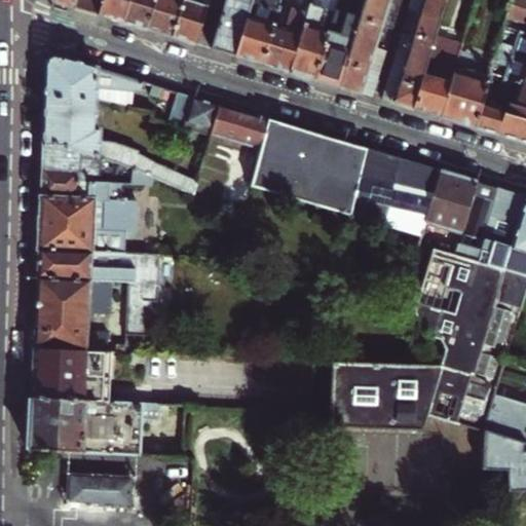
[(52,0),(55,4),(71,9),(73,0),(52,0)]
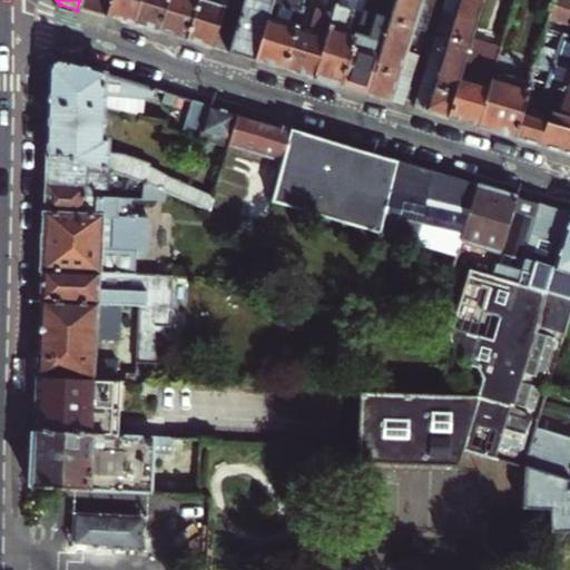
[(79,0),(77,10),(89,13),(101,17),(106,0),(79,0)]
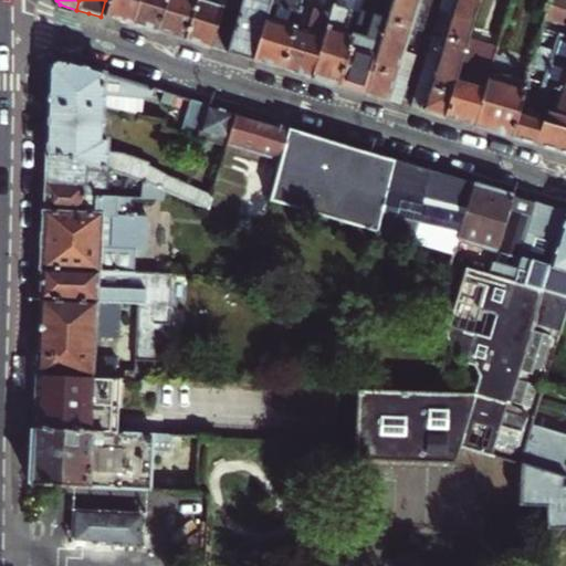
[(105,0),(101,17),(114,20),(127,24),(134,0),(105,0)]
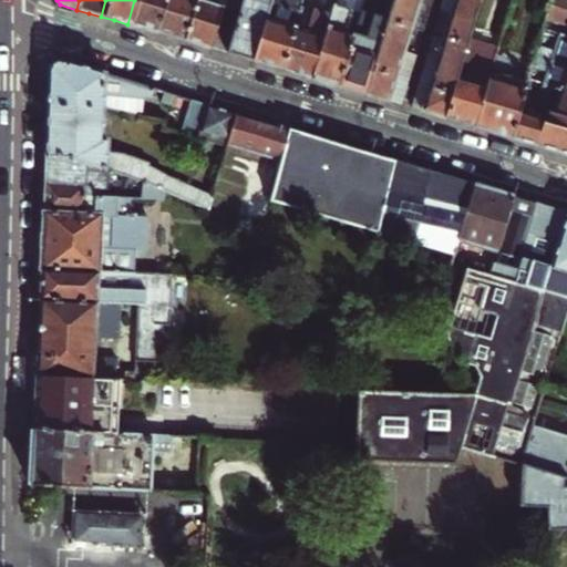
[(134,0),(127,24),(138,28),(154,32),(163,0),(134,0)]
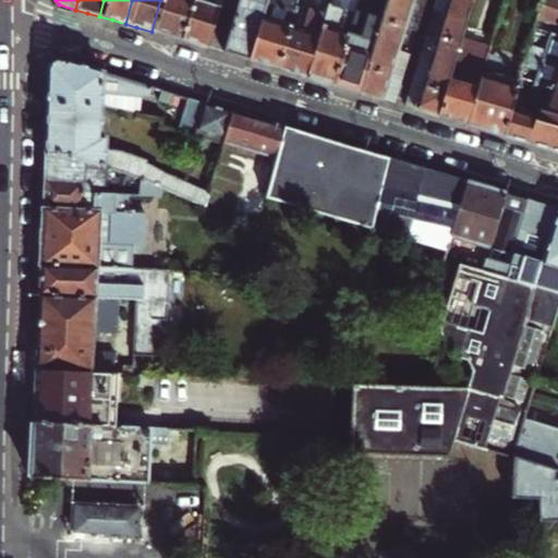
[(160,0),(152,32),(165,36),(178,39),(189,0),(160,0)]
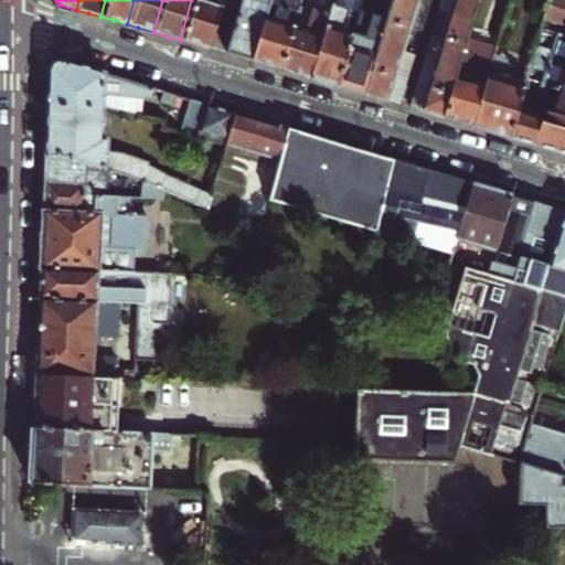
[(191,0),(180,40),(194,44),(206,48),(221,0),(191,0)]
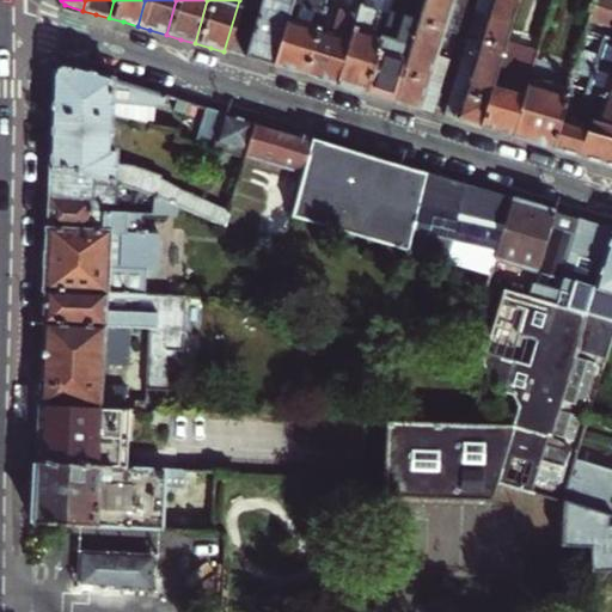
[(271,66),(289,0),(261,0),(245,59),(256,61),(271,66)]
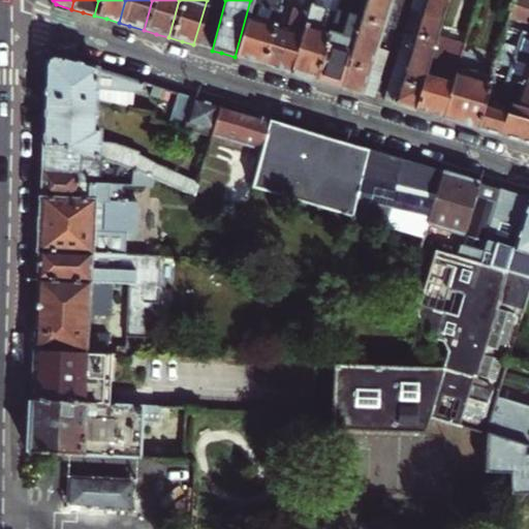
[(250,0),(235,57),(246,60),(260,64),(278,3),(279,0),(250,0)]
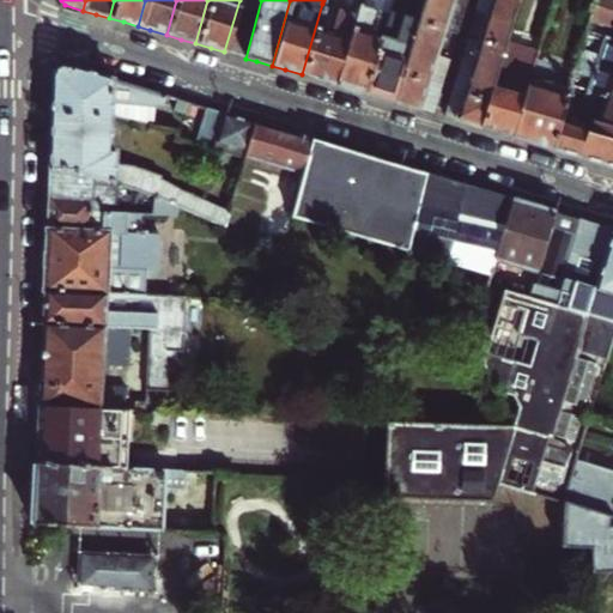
[(390,0),(387,14),(363,92),(377,96),(394,102),(402,74),(410,47),(417,20),(423,0),(390,0)]
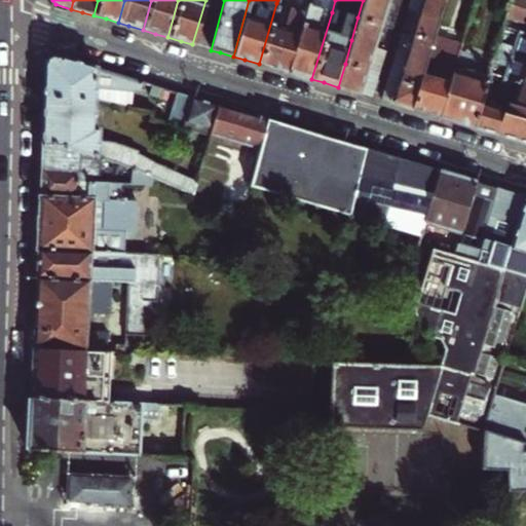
[(379,0),(363,0),(358,17),(380,24),(384,12),(387,2),(379,0)]
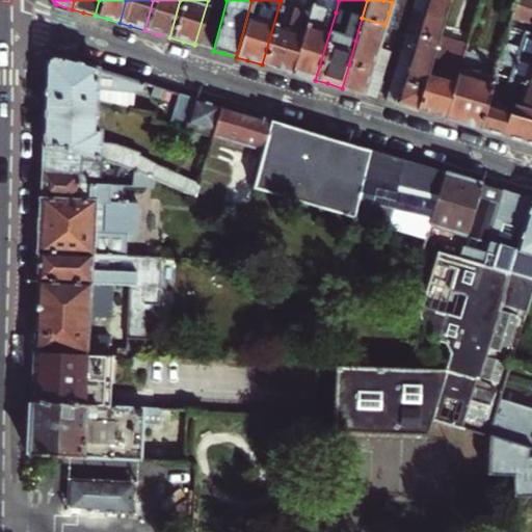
[(424,0),(421,10),(443,18),(447,0),(424,0)]
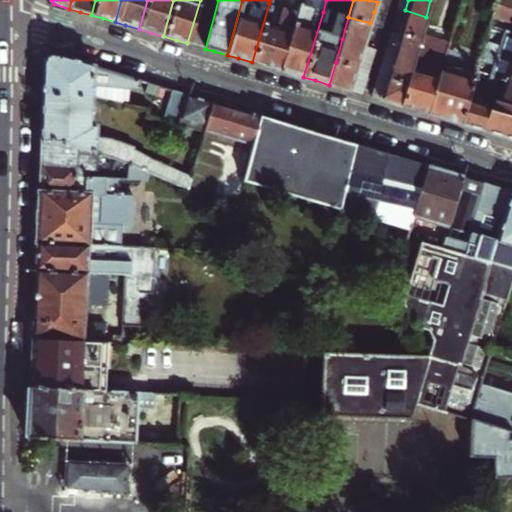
[(460,72),(441,67),(428,114),(446,119),(461,124),(470,93),(472,84),(477,68),(481,53),(483,47),(484,40),(489,24),(491,17),(495,2),(495,0),(477,0),(463,51),(463,52),(466,52),(460,72)]
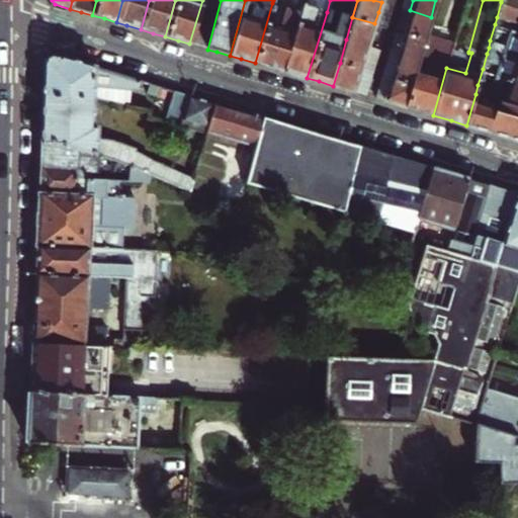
[(517,23),(517,7),(501,2),(497,17),(517,23)]
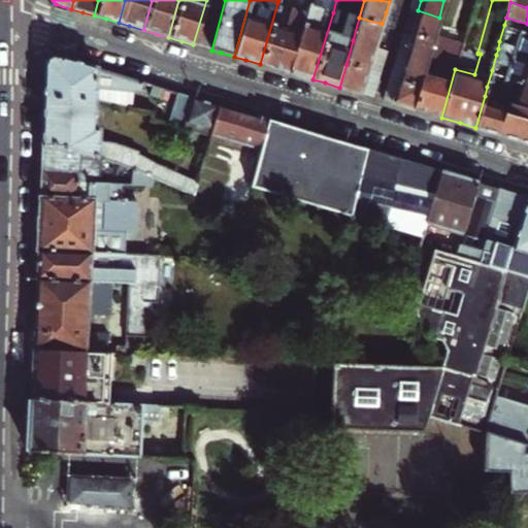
[(306,11),(277,3),(260,64),(273,68),(288,72),(306,11)]
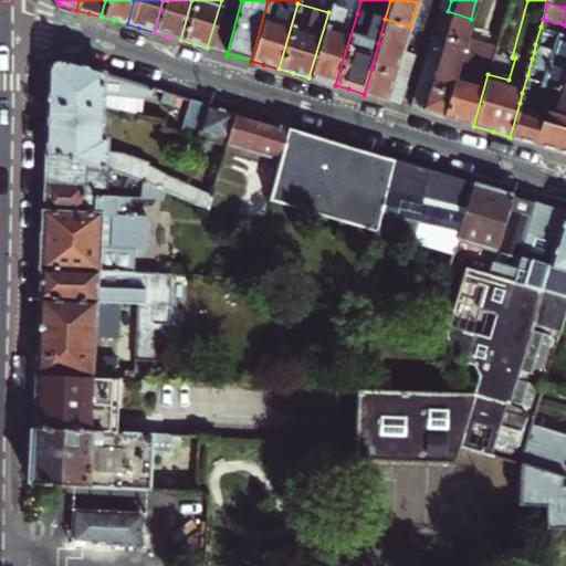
[(328,12),(308,77),(322,81),(335,85),(357,13),(331,4),(328,12)]
